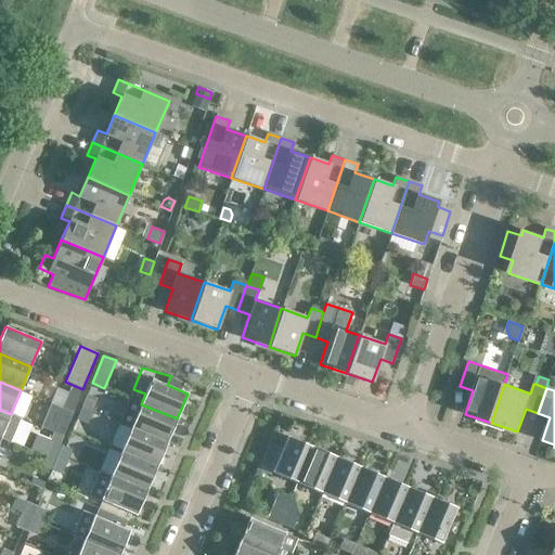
[(97,399),(87,395),(81,408),(91,411),(97,399)]
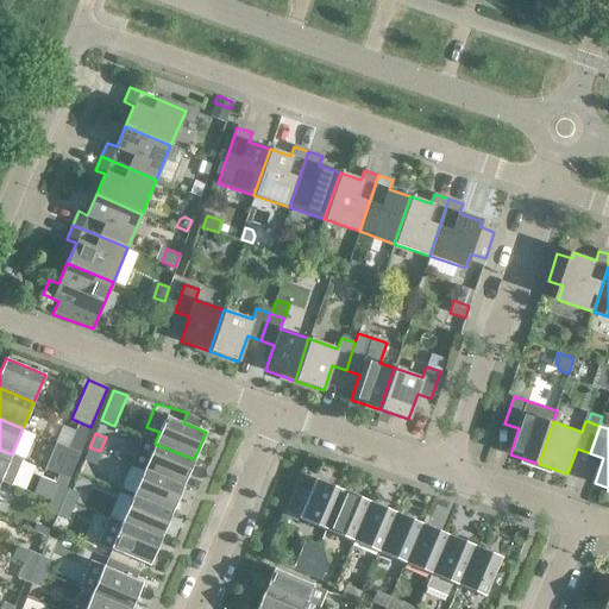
[(74,434),(69,447),(80,452),(85,439),(74,434)]
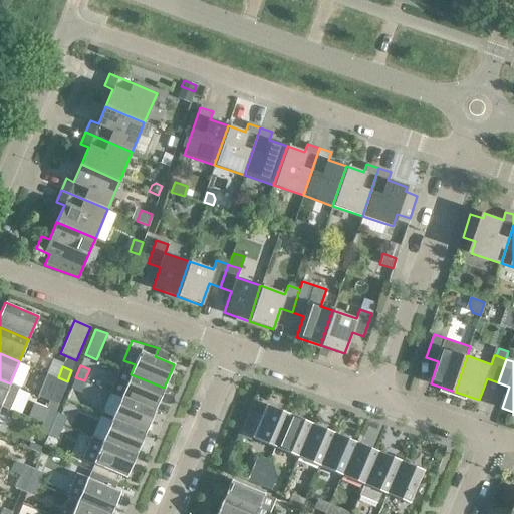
[(110,392),(121,397),(155,411),(164,388),(131,374),(119,369),(110,392)]
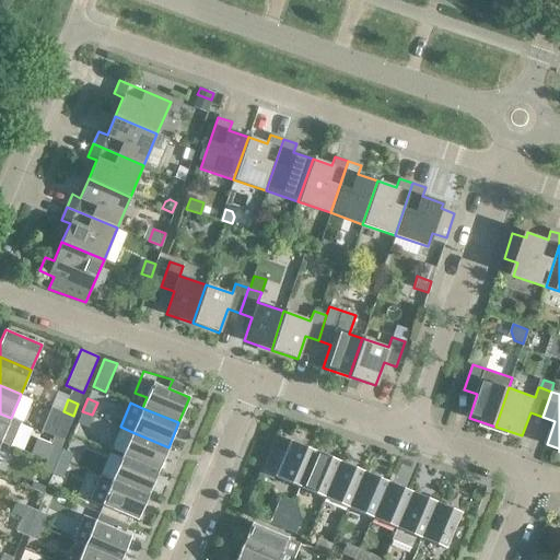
[(73,416),(63,411),(58,424),(68,429),(73,416)]
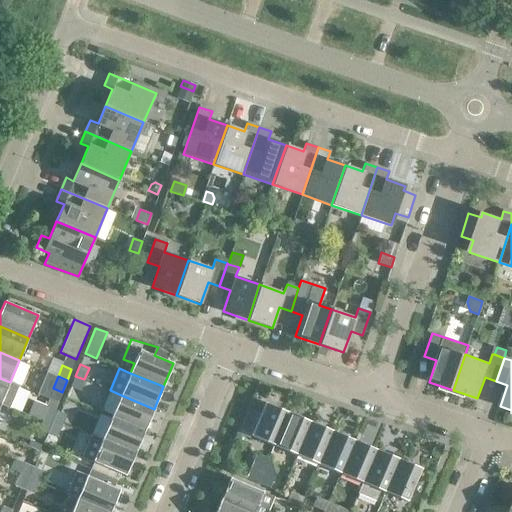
[(84,379),(75,376),(70,387),(79,391),(84,379)]
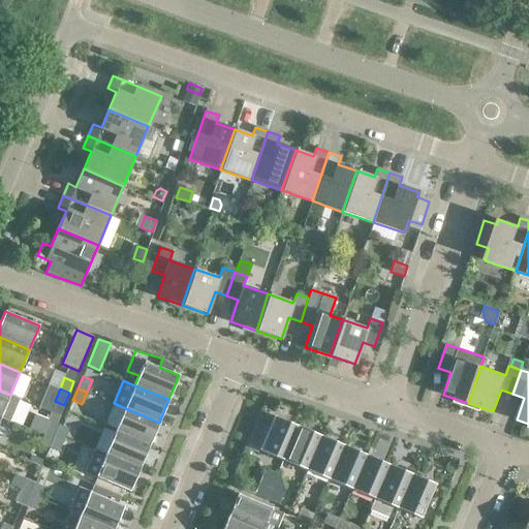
[(20,399),(10,395),(0,391),(0,417),(9,422),(20,399)]
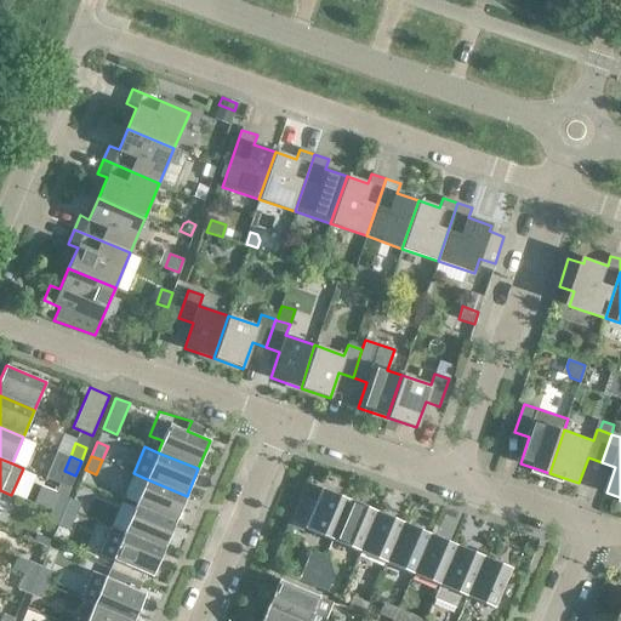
[(187,496),(147,479),(135,506),(175,523),(187,496)]
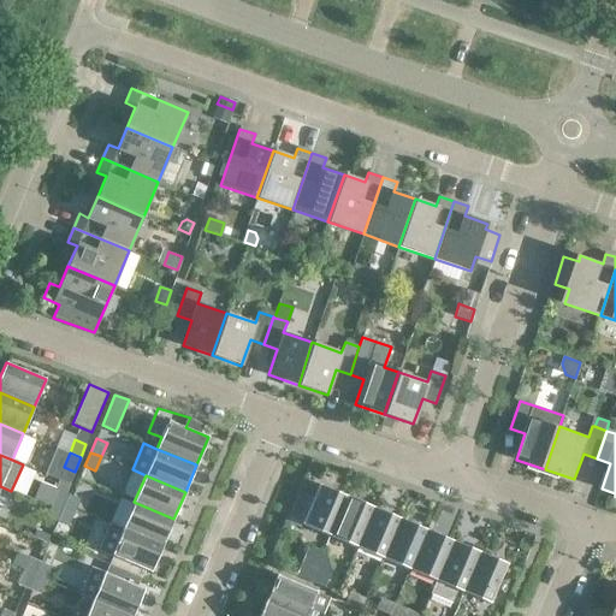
[(302,523),(330,535),(347,496),(319,484),(313,498),(302,523)]
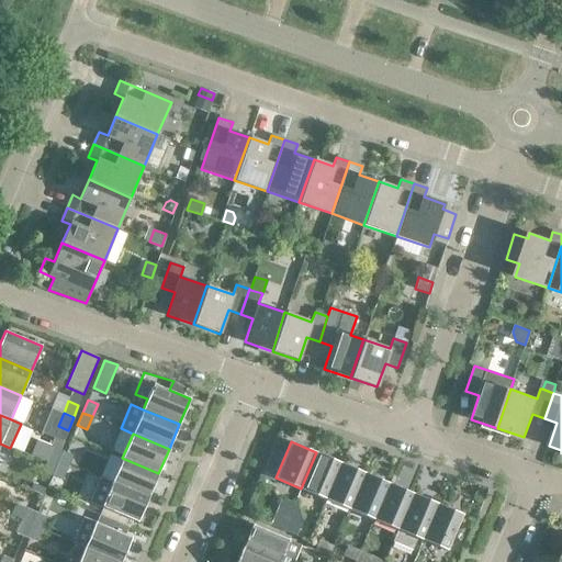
[(53,447),(47,460),(57,463),(63,451),(53,447)]
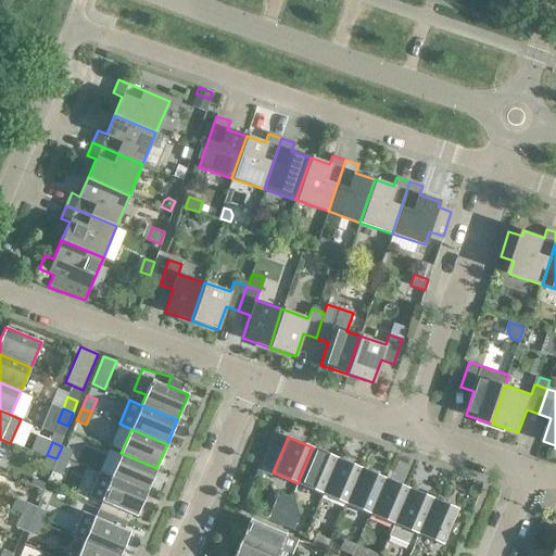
[(269,444),(258,471),(270,477),(273,472),(282,450),(269,444)]
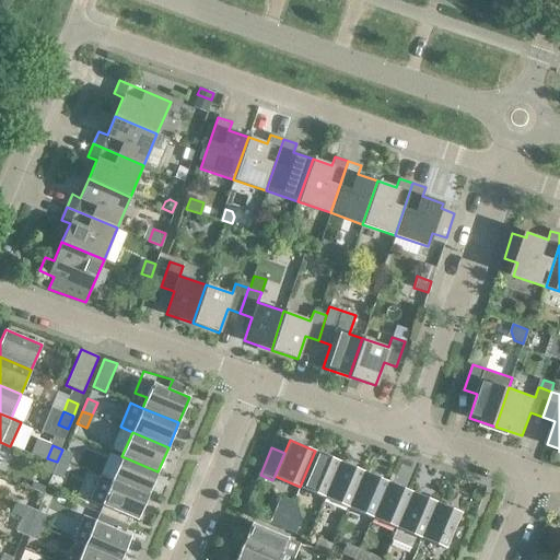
[(72,454),(62,450),(57,462),(67,466),(72,454)]
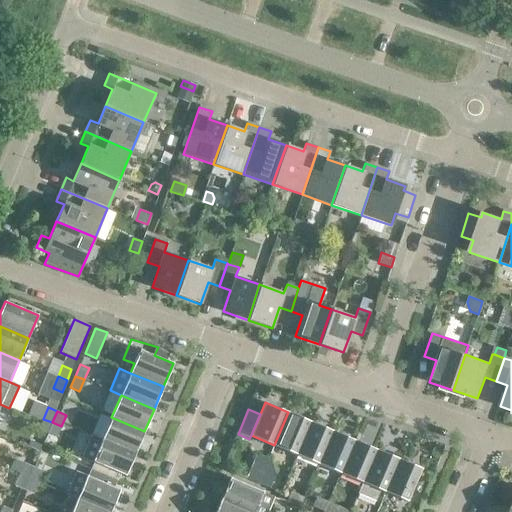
[(310,422),(288,412),(274,445),(296,455),(310,422)]
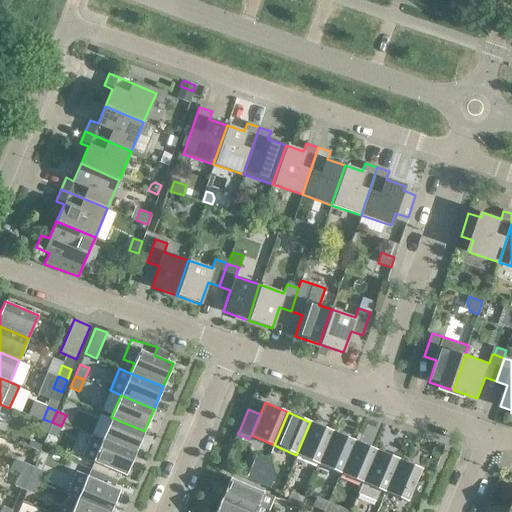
[(144,431),(111,417),(102,439),(135,453),(144,431)]
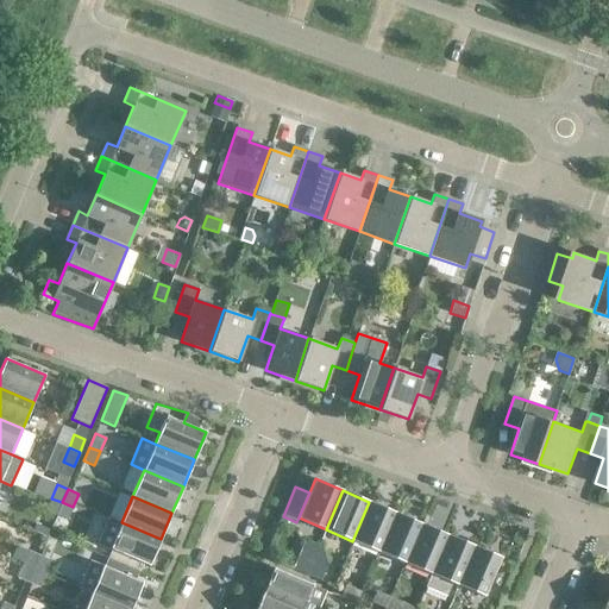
[(62,502),(51,498),(45,512),(56,516),(62,502)]
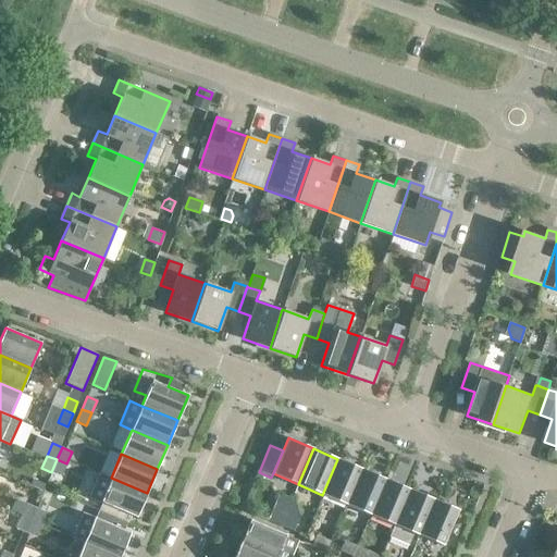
[(361,469),(337,459),(322,495),(346,505),(361,469)]
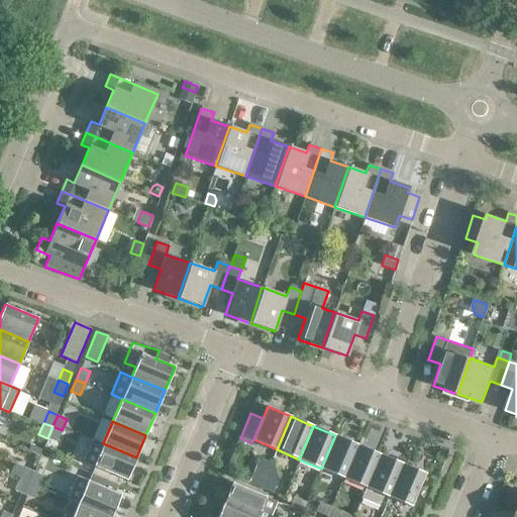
[(357,444),(335,435),(321,469),(343,478),(357,444)]
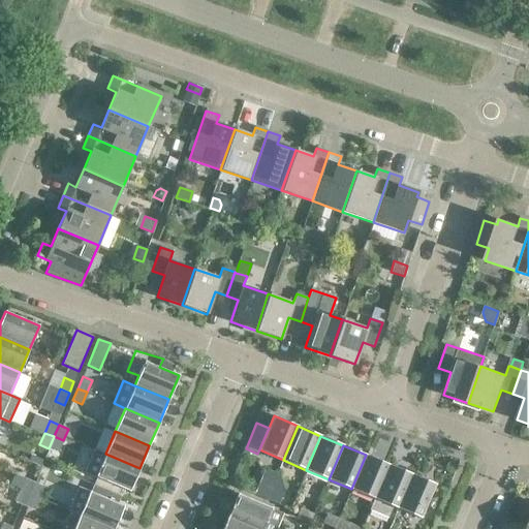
[(86,473),(95,477),(129,492),(139,468),(105,454),(96,449),(86,473)]
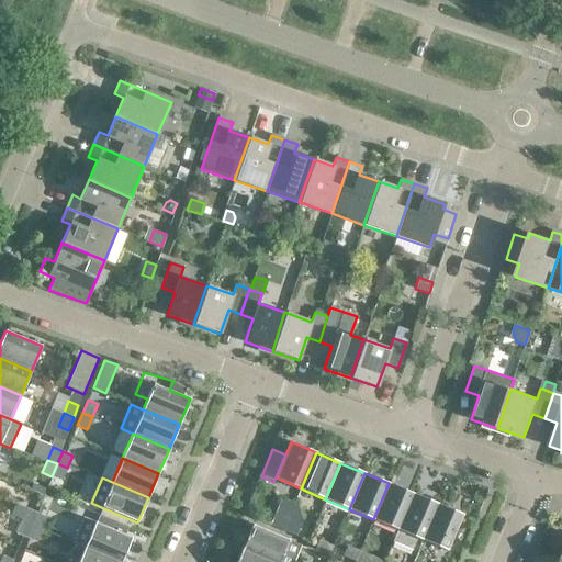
[(33,483),(31,490),(44,495),(46,489),(33,483)]
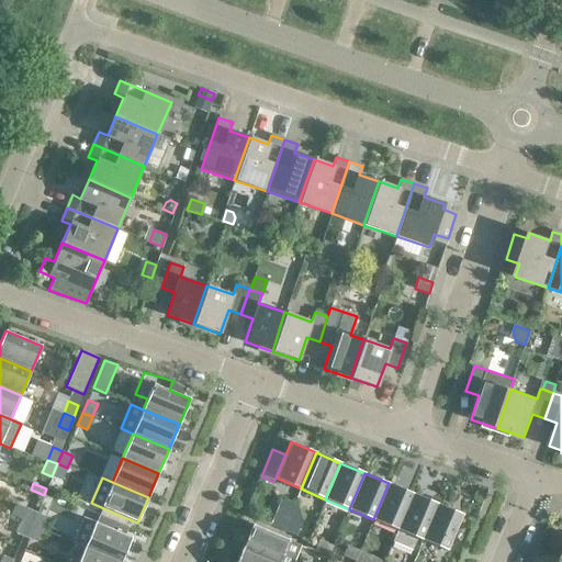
[(413,493),(389,483),(373,519),(397,529),(413,493)]
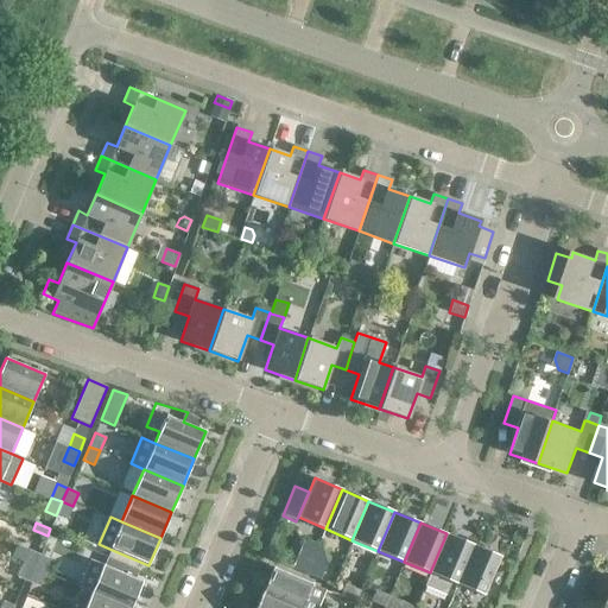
[(473,545),(447,533),(430,572),(425,586),(447,595),(451,582),(456,584),(473,545)]
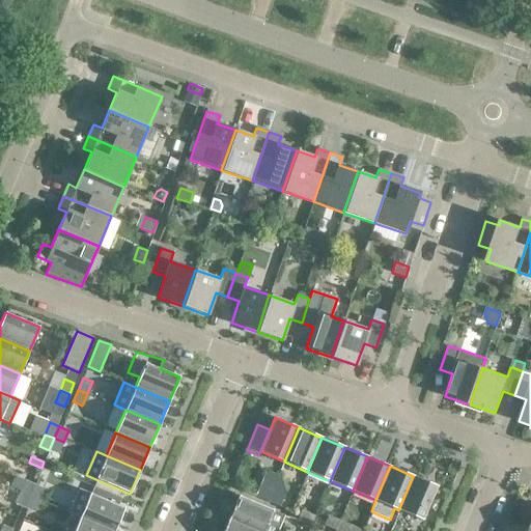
[(437,486),(413,476),(398,510),(422,521),(437,486)]
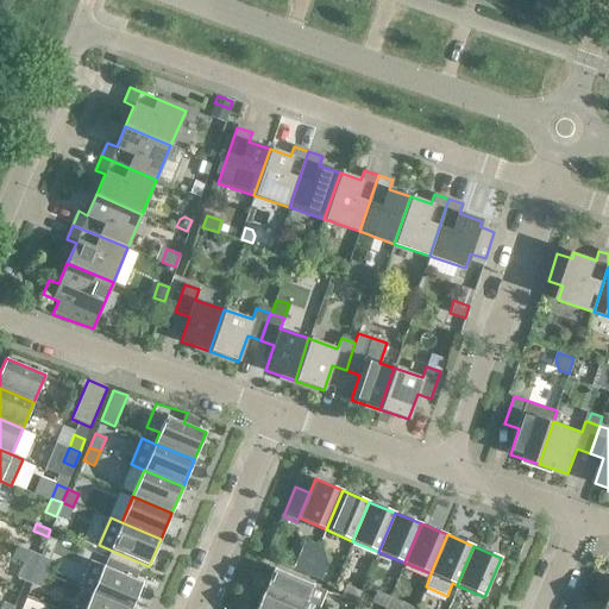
[(29,551),(24,565),(33,569),(39,556),(29,551)]
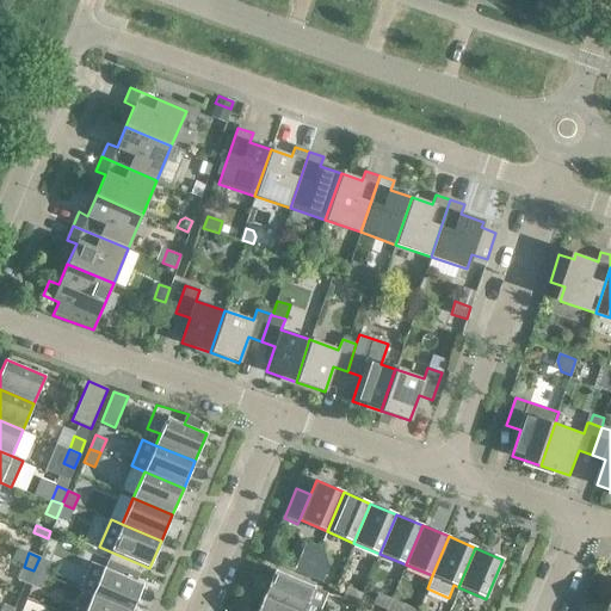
[(298,561),(294,571),(308,576),(312,566),(298,561)]
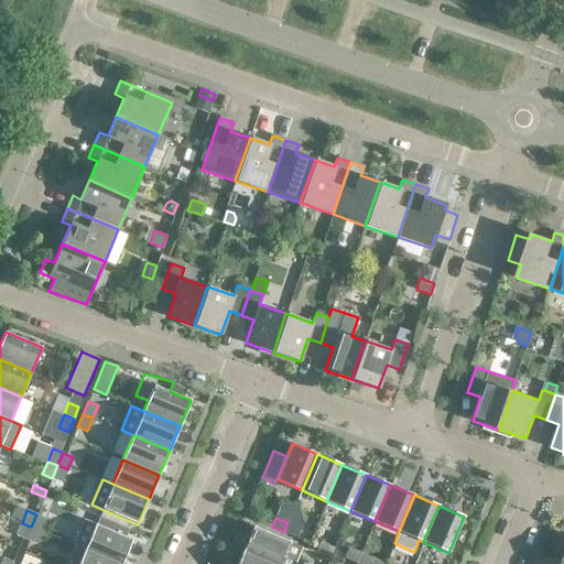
[(73,544),(85,550),(119,563),(121,563),(132,539),(84,519),(73,544)]
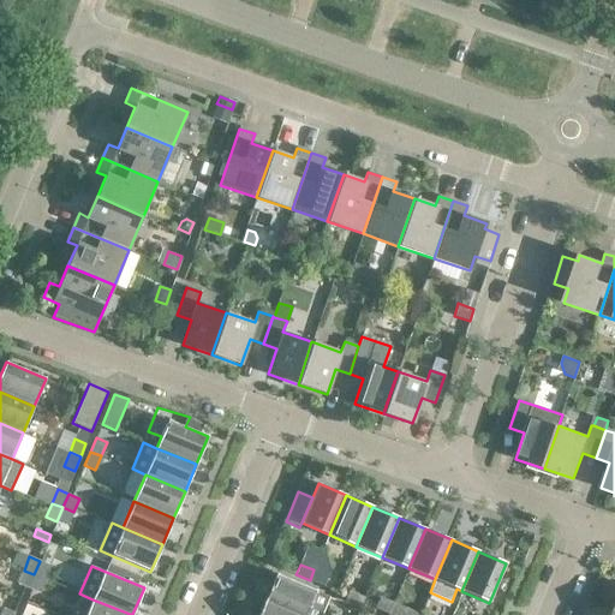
[(328,575),(314,569),(310,580),(323,586),(328,575)]
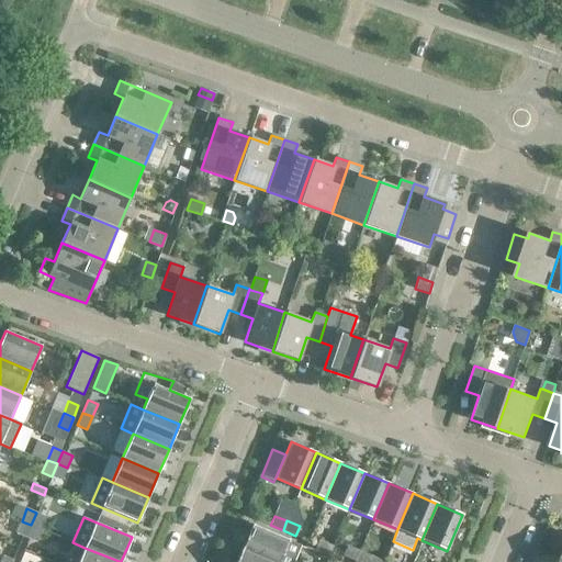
[(31,525),(22,521),(17,534),(26,537),(31,525)]
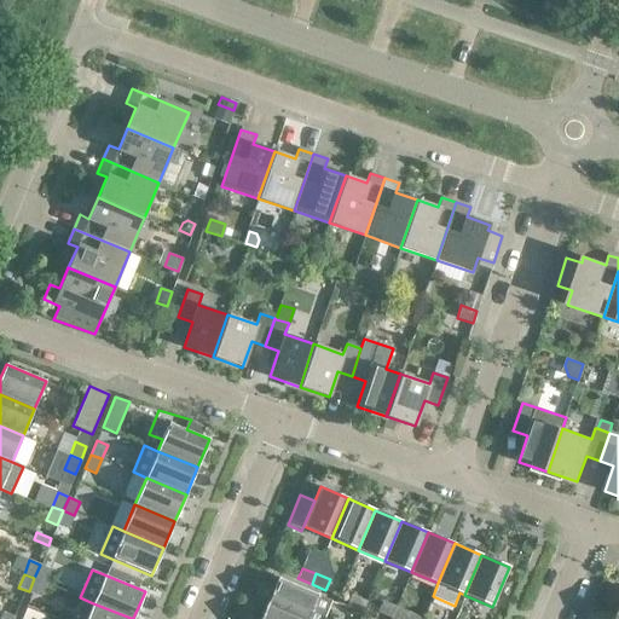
[(45,583),(34,578),(29,591),(40,596),(45,583)]
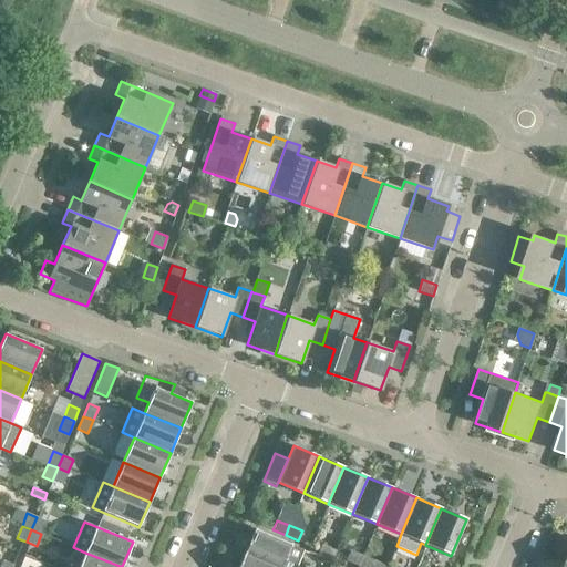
[(296,566),(303,550),(255,529),(244,555),(272,566),(296,566)]
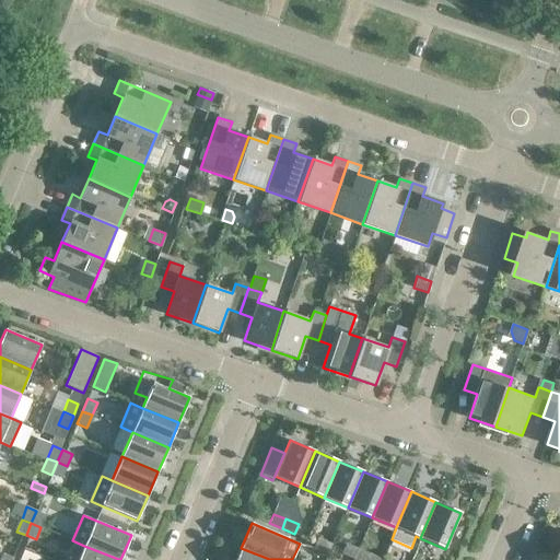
[(318,539),(316,543),(314,549),(328,555),(331,545),(318,539)]
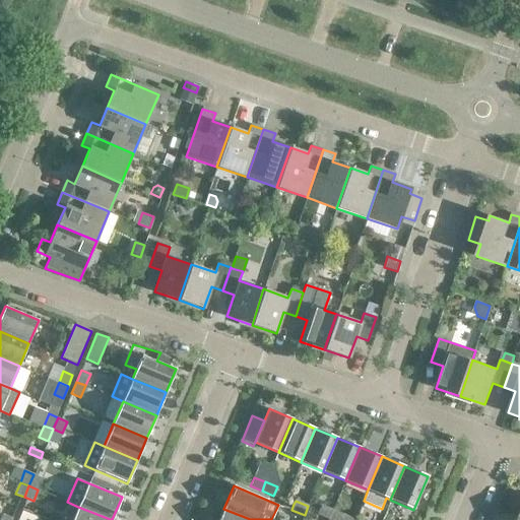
[(321,506),(319,511),(318,514),(329,519),(333,510),(321,506)]
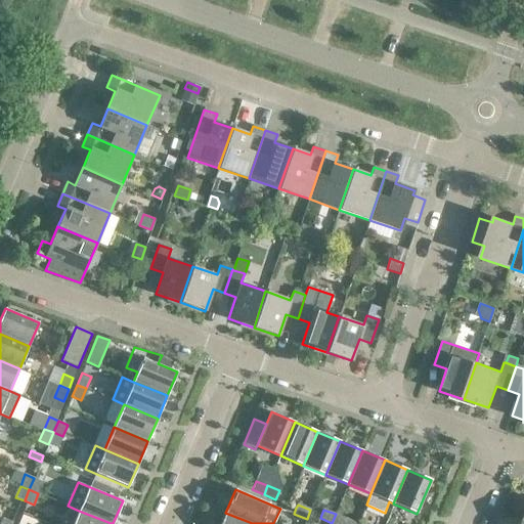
[(111,523),(79,511),(73,523),(111,523)]
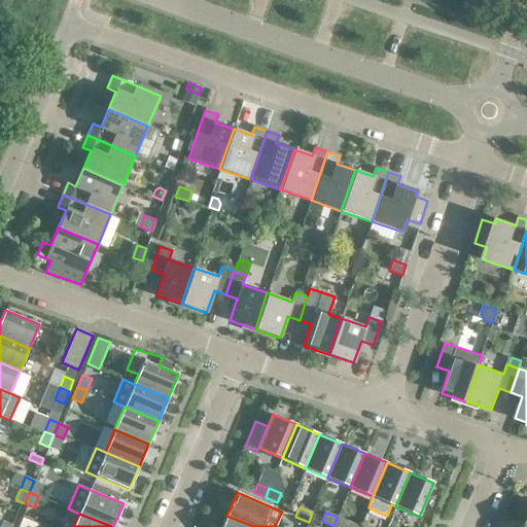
[(253,526),(226,516),(221,526),(253,526)]
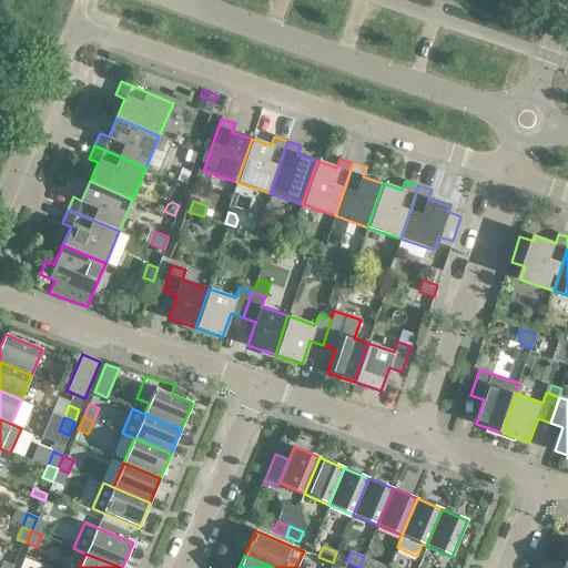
[(385,567),(386,567),(364,557),(359,567),(362,567),(385,567)]
